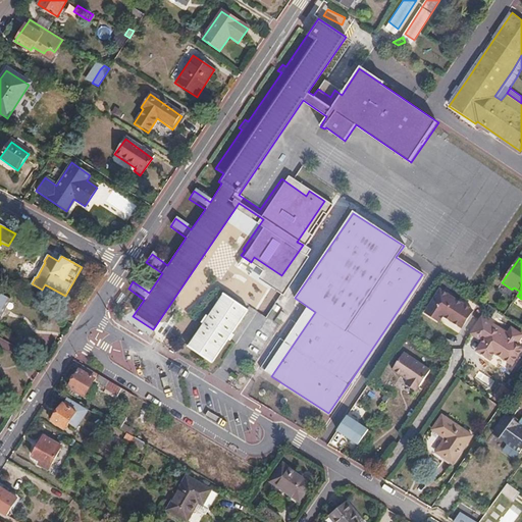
[(424,311),(435,318),(438,313),(442,315),(457,324),(466,311),(457,306),(459,302),(438,290),(424,311)]
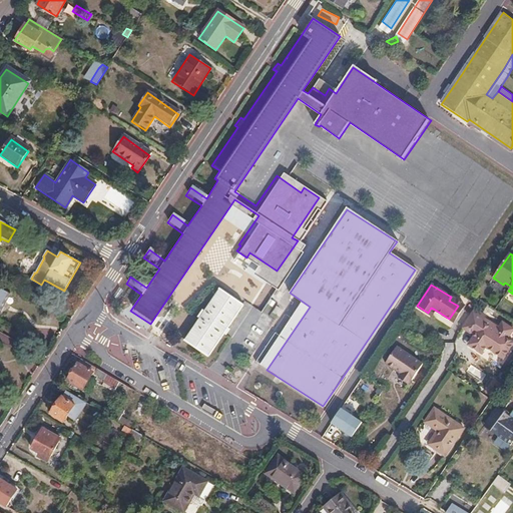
[(0,290),(0,312),(9,296),(0,290)]
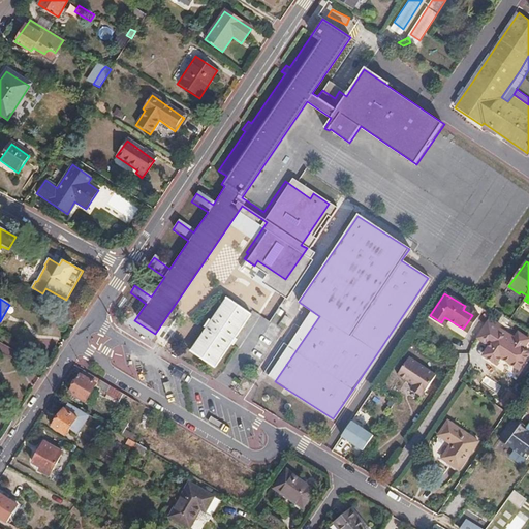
[(249,314),(225,299),(189,352),(213,369),(249,314)]
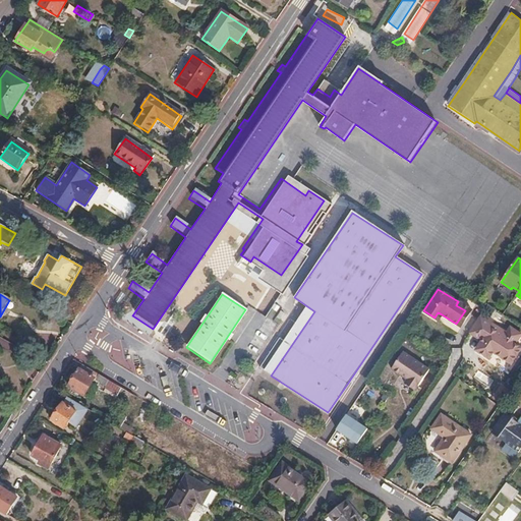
[(485,354),(496,361),(500,355),(504,358),(519,367),(520,364),(520,342),(502,330),(499,334),(487,327),(477,341),(488,348),(485,354)]
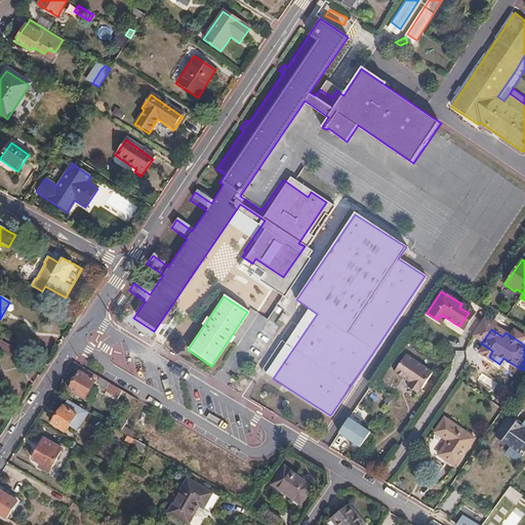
[(405,356),(394,373),(409,384),(407,388),(417,395),(432,373),(405,356)]
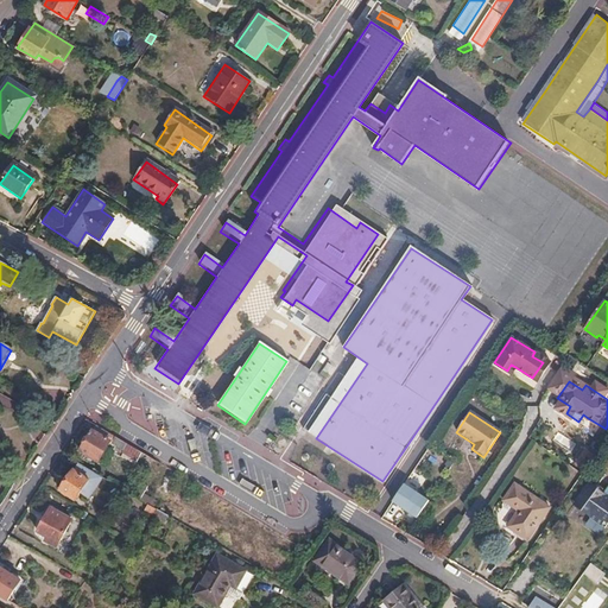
[(583,415),(578,422),(583,425),(588,418),(583,415)]
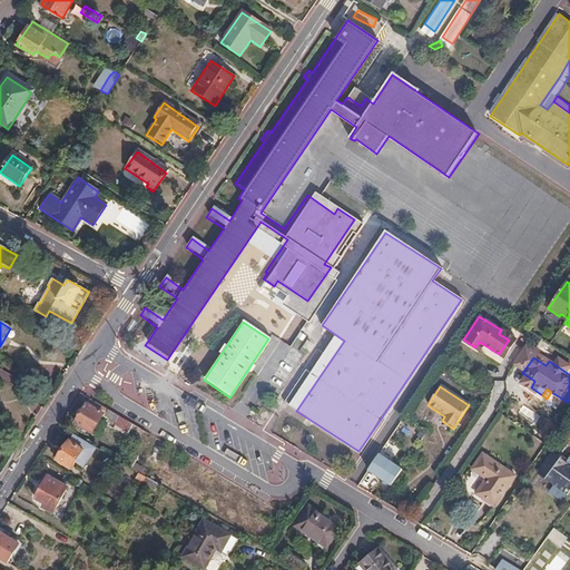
[(101,415),(106,418),(110,412),(88,400),(85,405),(84,405),(74,422),(90,433),(101,415)]
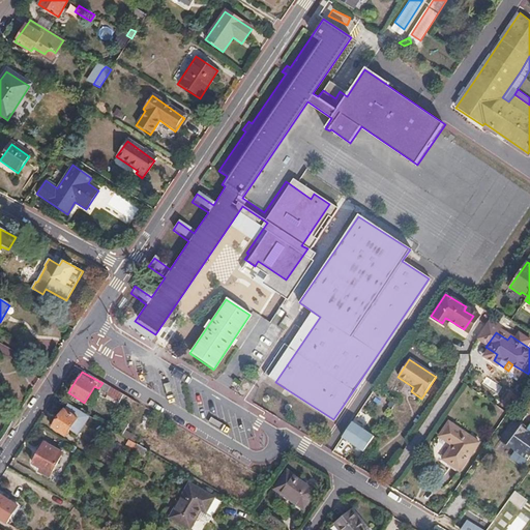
[(102,383),(98,388),(108,393),(111,388),(102,383)]
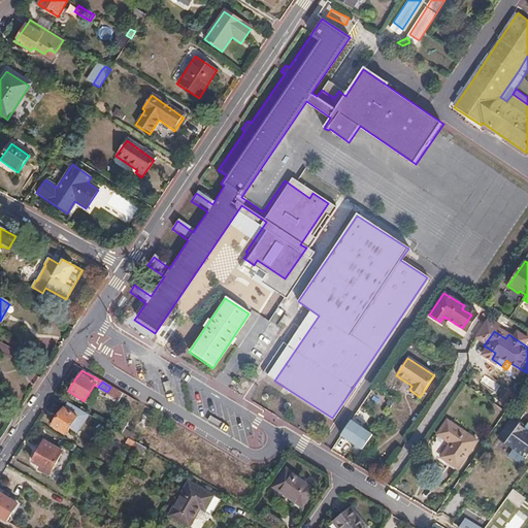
[(107,392),(98,387),(95,393),(103,397),(107,392)]
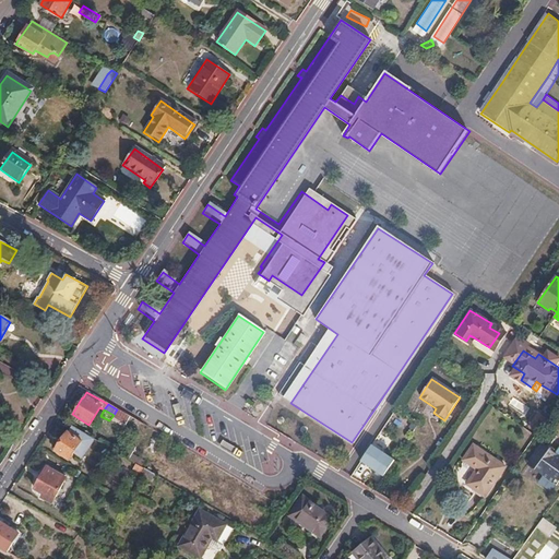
[(395,409),(391,416),(397,420),(402,414),(395,409)]
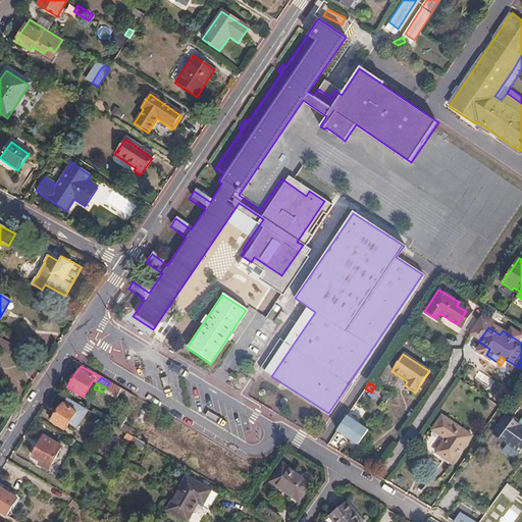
[(494,401),(501,405),(510,392),(503,386),(494,401)]
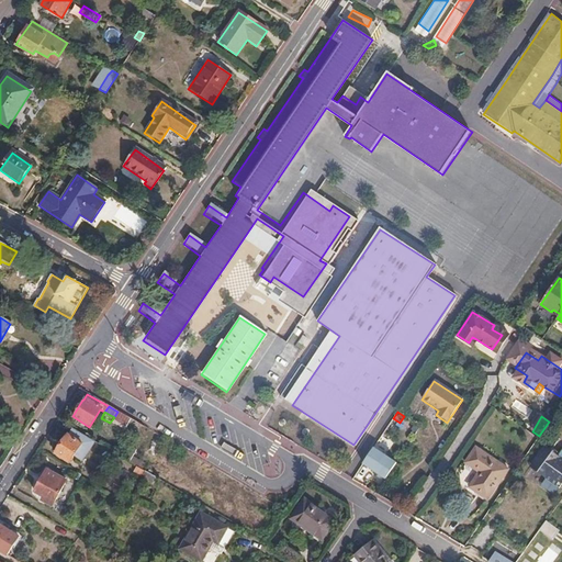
[(92,441),(69,428),(55,453),(68,462),(71,457),(80,462),(92,441)]
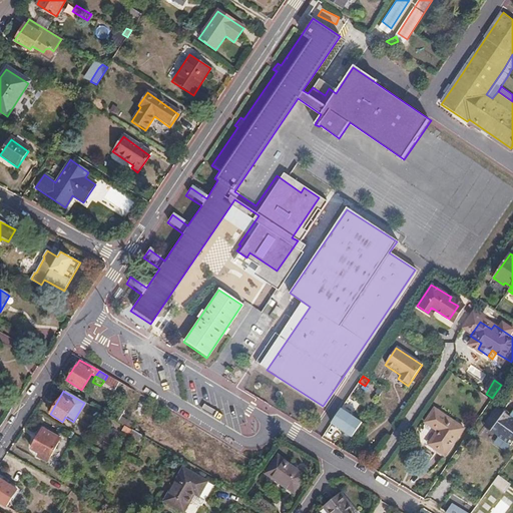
[(346,403),(332,425),(348,436),(358,422),(347,415),(352,407),(346,403)]
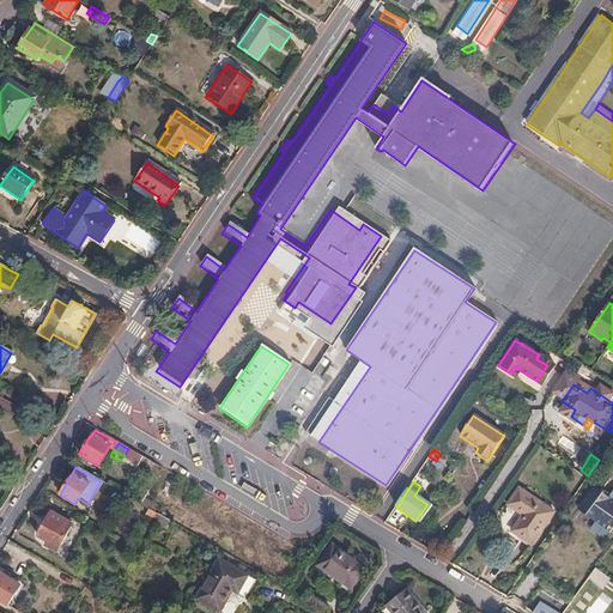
[(612,498),(595,486),(582,505),(588,509),(587,513),(612,530),(612,528),(612,498)]
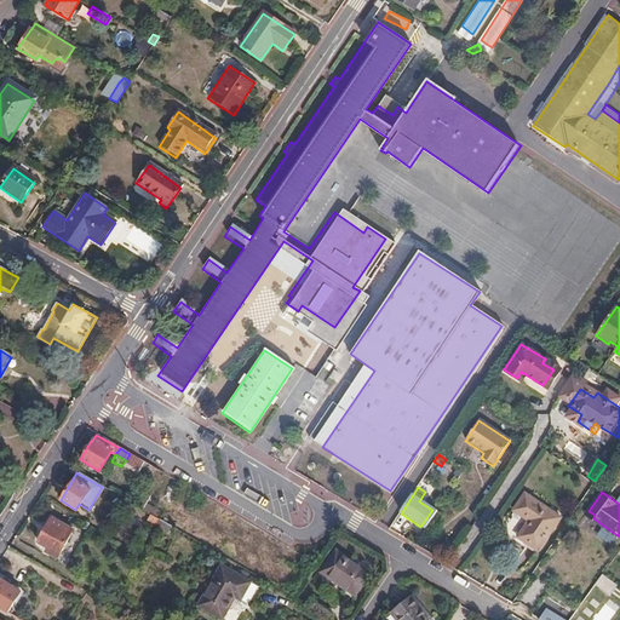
[(523,495),(512,512),(526,523),(516,539),(537,552),(558,520),(523,495)]
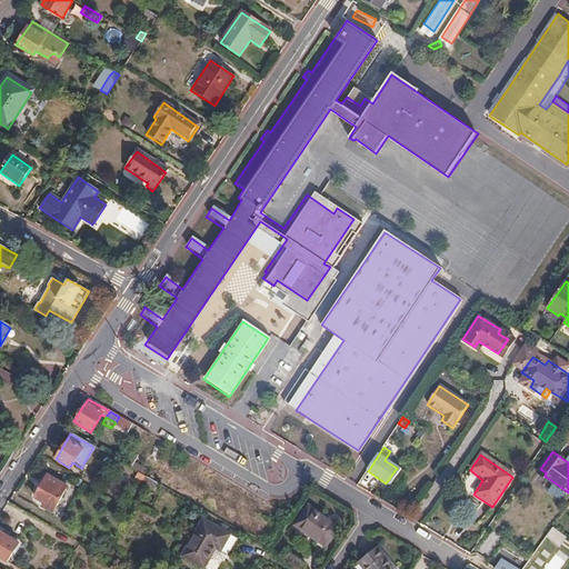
[(135,478),(142,481),(146,477),(138,472),(135,478)]
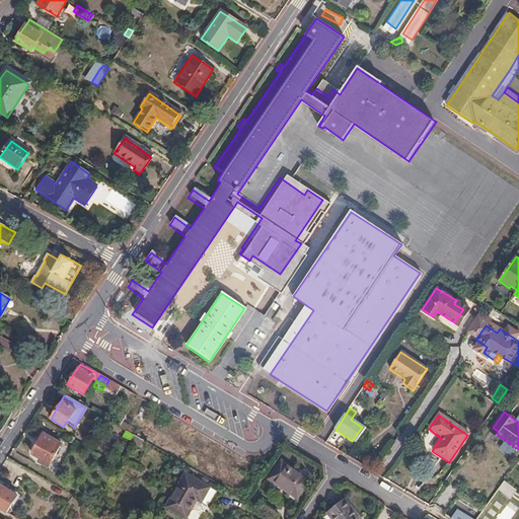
[(42,435),(30,454),(48,464),(60,445),(42,435)]
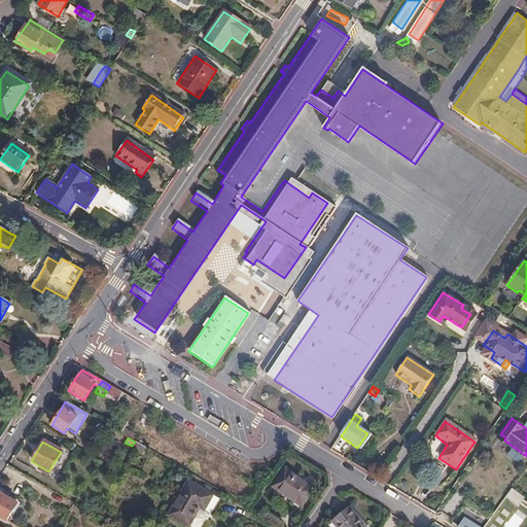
[(146,448),(137,443),(134,449),(143,453),(146,448)]
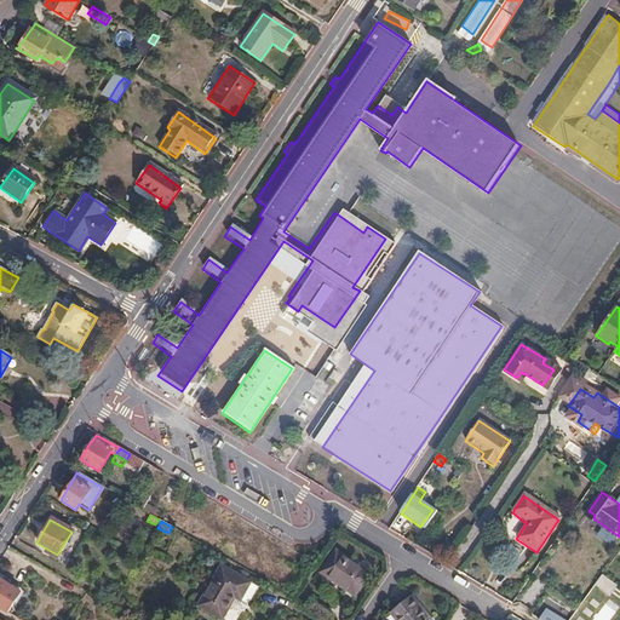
[(334,552),(320,573),(352,597),(367,577),(334,552)]
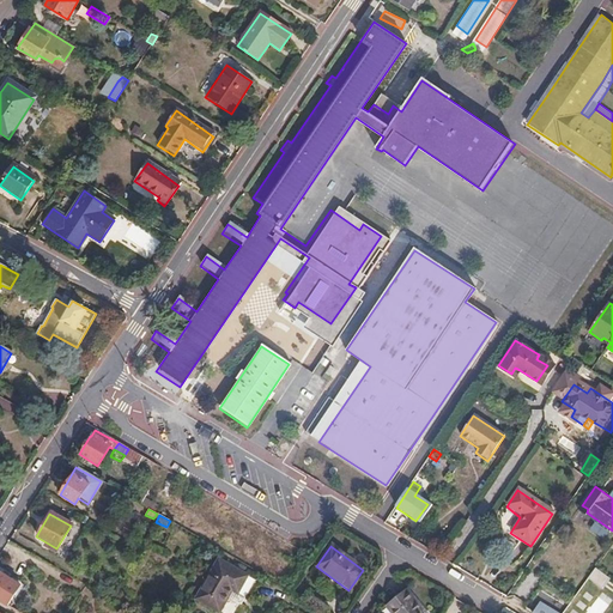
[(217,560),(194,599),(217,612),(229,590),(240,596),(250,580),(217,560)]
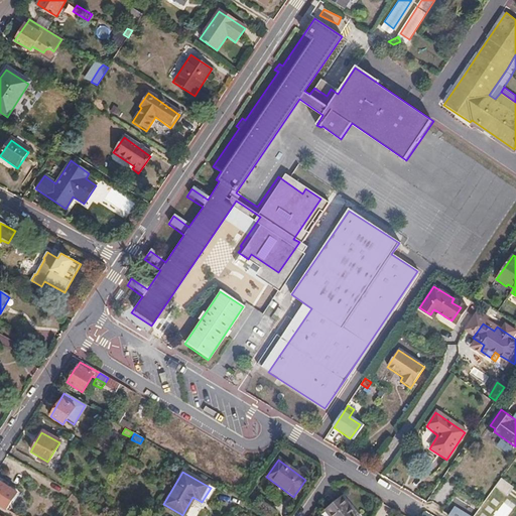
[(0,484),(0,507),(7,512),(18,494),(0,484)]
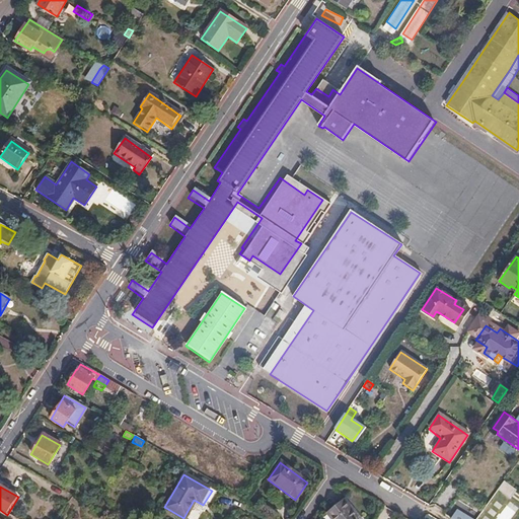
[(357,518),(343,502),(325,515),(328,518),(357,518)]
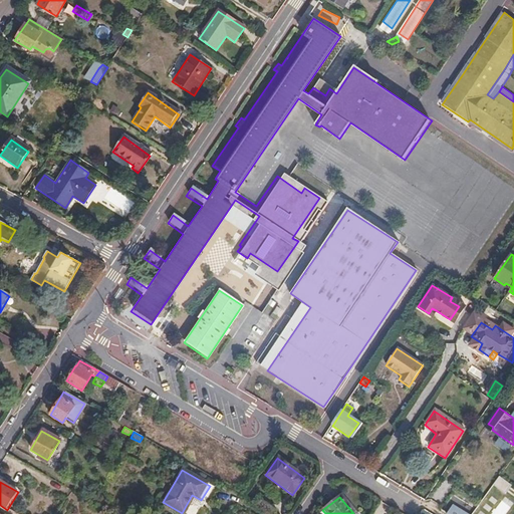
[(467,513),(448,502),(441,511),(445,513),(467,513)]
